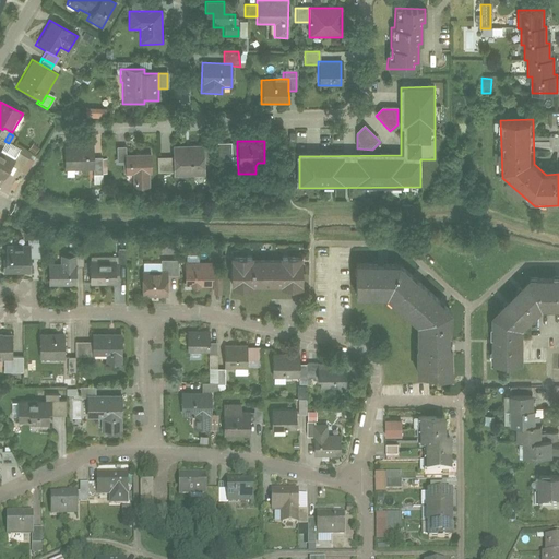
[(3,142),(0,147),(0,151),(14,159),(9,167),(24,176),(32,162),(18,153),(19,152),(3,142)]
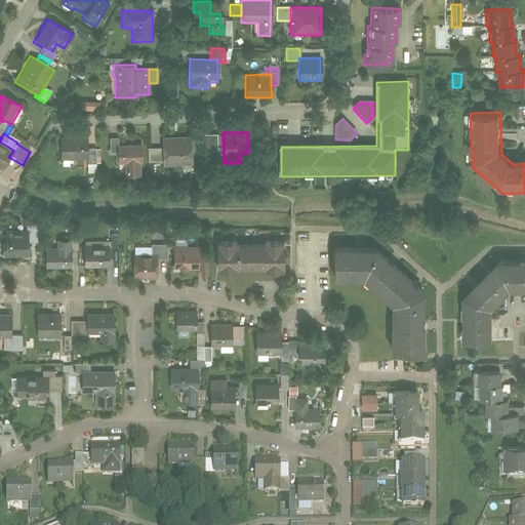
[(224,160),(223,147),(223,135),(215,136),(202,136),(202,149),(215,149),(215,160),(224,160)]
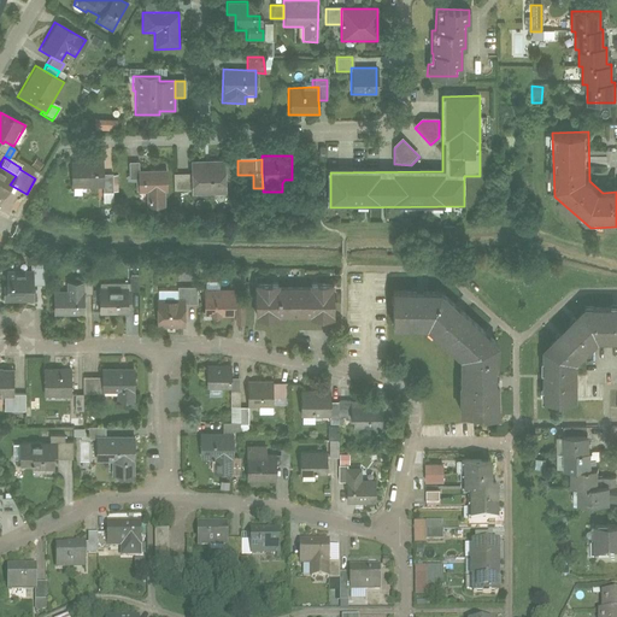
[(103,162),(70,162),(70,189),(103,189),(103,175),(103,162)]
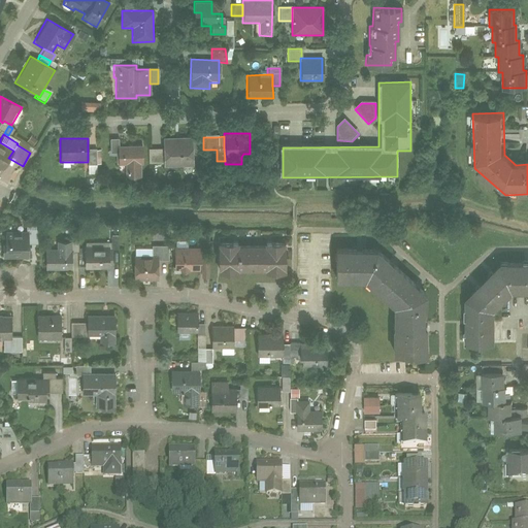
[(191,138),(162,139),(163,150),(163,163),(163,168),(192,167),(191,138)]
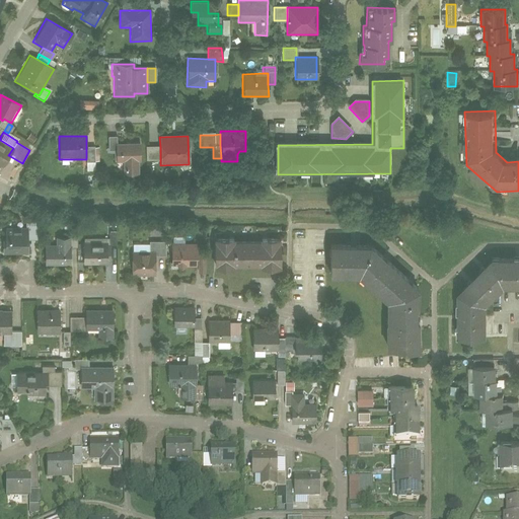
[(106,151),(115,151),(114,144),(116,144),(116,137),(106,137),(106,151)]
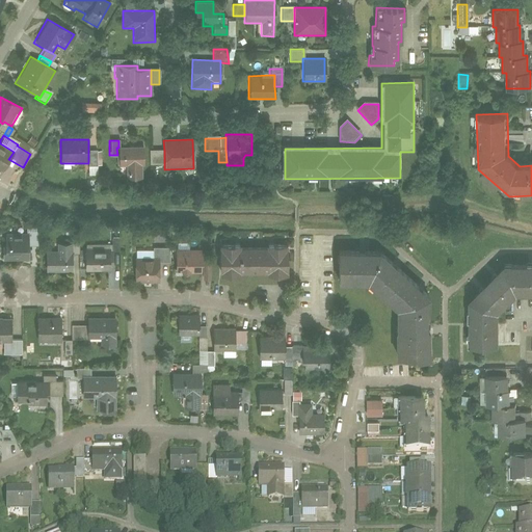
[(0,170),(1,171),(8,159),(14,152),(0,143),(0,170)]
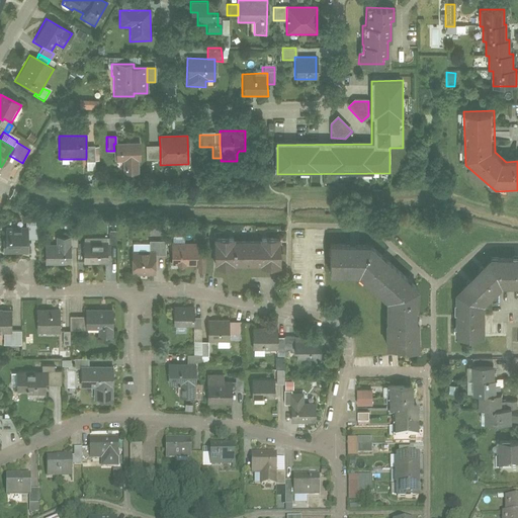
[(115,144),(113,144),(114,151),(114,162),(121,162),(121,175),(138,174),(137,162),(139,162),(139,144),(115,144)]
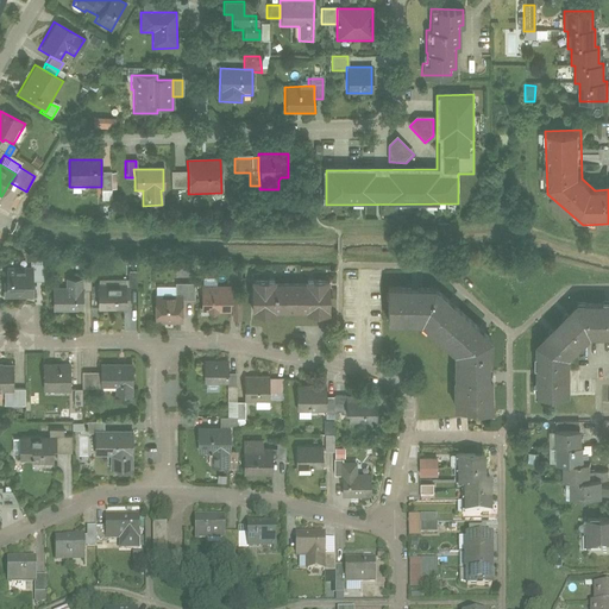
[(170,189),(188,188),(188,173),(169,173),(170,189)]
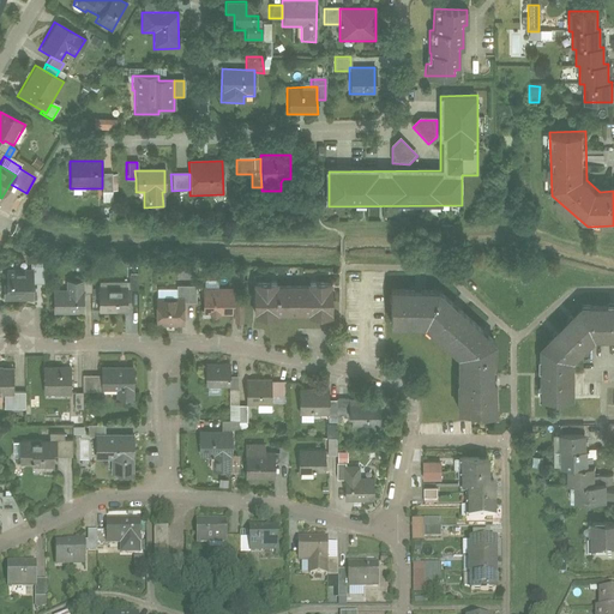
[(1,300),(30,300),(30,282),(31,269),(5,268),(5,283),(2,283),(1,300)]
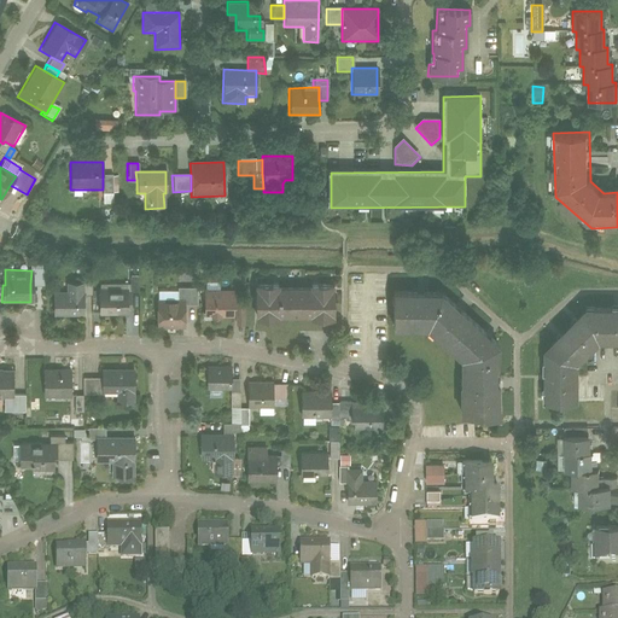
[(52,315),(82,315),(82,295),(82,283),(64,283),(64,292),(52,292),(52,315)]
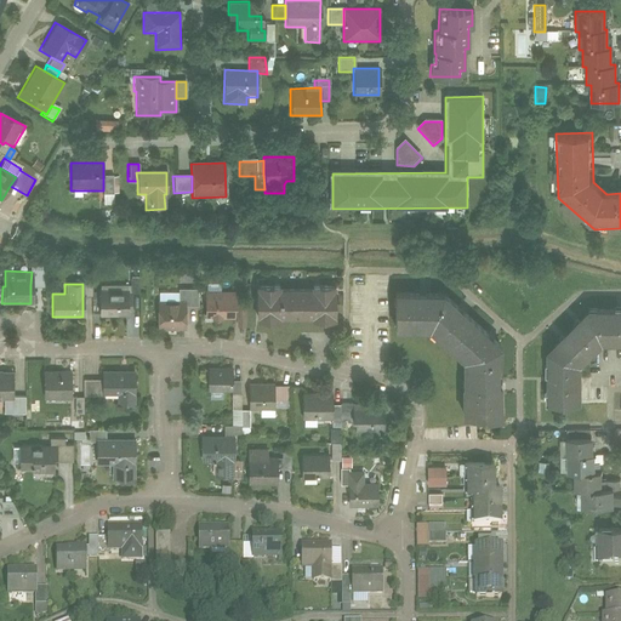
[(194,301),(194,291),(197,291),(197,284),(189,284),(189,289),(172,289),(171,301),(176,301),(184,301),(194,301)]
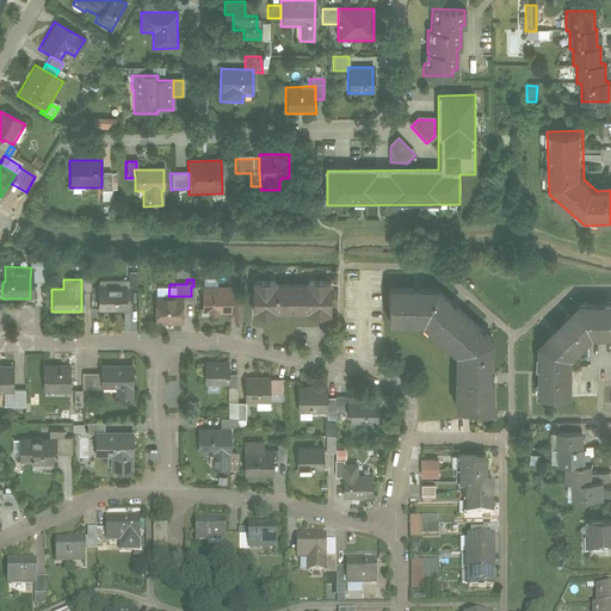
[(251,281),(251,316),(273,316),(273,314),(304,314),(303,316),(328,316),(328,282),(304,281),(304,284),(275,284),(275,281),(251,281)]
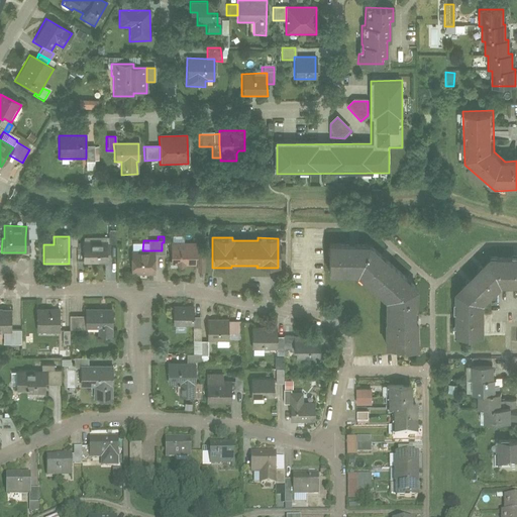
[(81,264),(105,264),(105,241),(81,241),(81,264)]
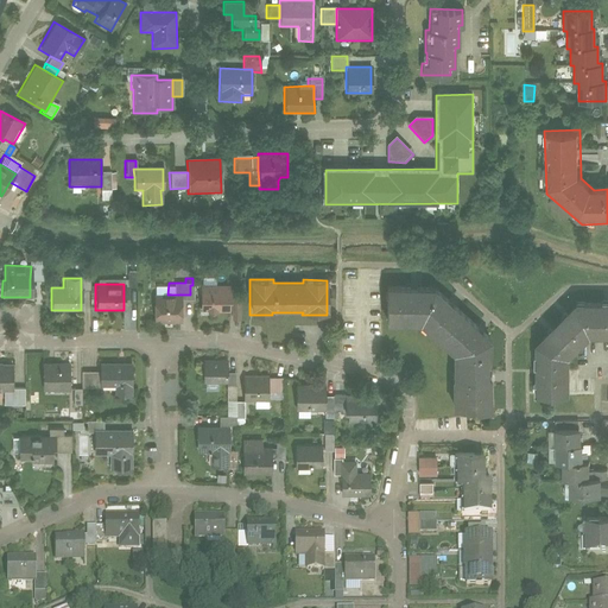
[(229,285),(198,285),(198,310),(206,310),(206,312),(228,312),(228,302),(229,302),(229,299),(229,285)]
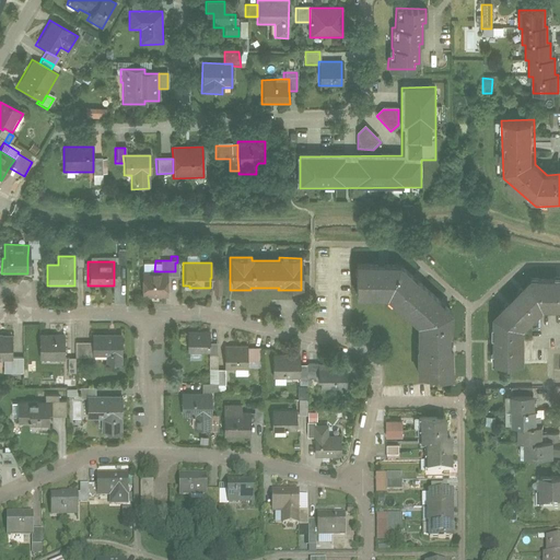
[(451,376),(451,312),(400,265),(354,264),(353,298),(385,298),(417,327),(417,376),(451,376)]
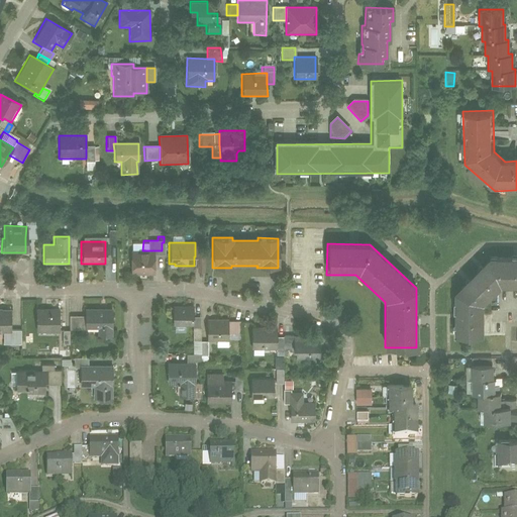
[(129,275),(153,276),(153,250),(146,250),(142,250),(130,250),(129,275)]
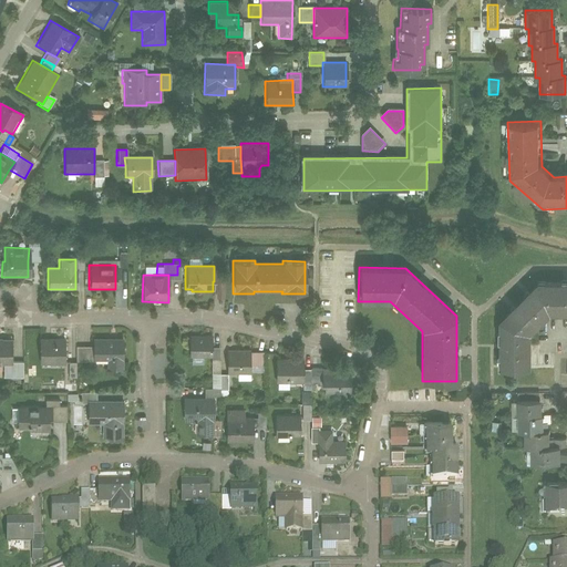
[(566,281),(537,281),(498,319),(500,348),(500,368),(532,368),(531,332),(537,327),(544,320),(550,313),(566,313),(566,281)]
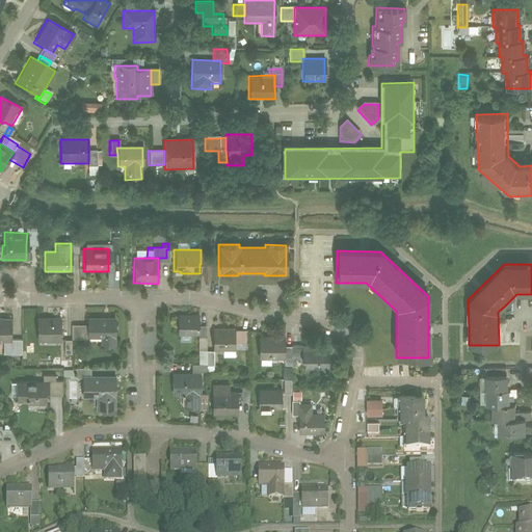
[(197,315),(176,315),(176,336),(197,336),(197,326),(197,315)]
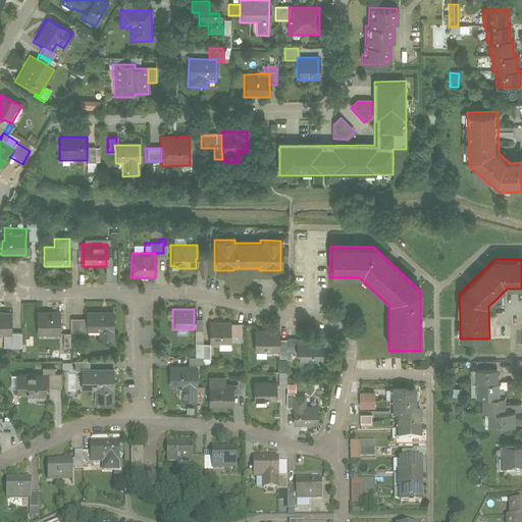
[(57,310),(36,311),(36,335),(58,335),(58,333),(57,310)]
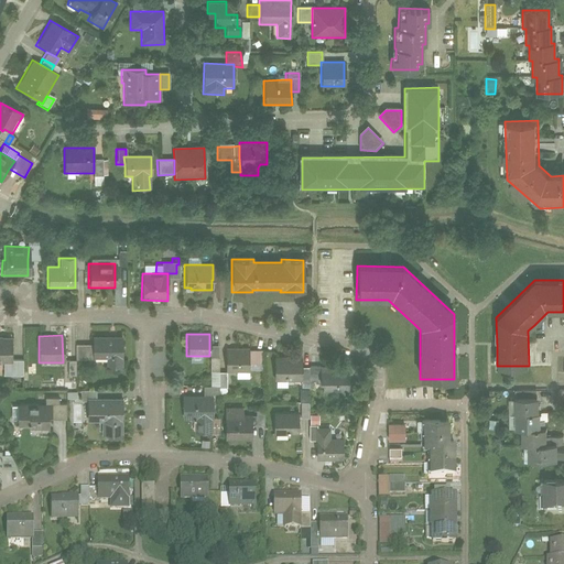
[(91,336),(91,345),(91,359),(105,359),(105,367),(117,367),(117,358),(121,358),(121,336),(91,336)]
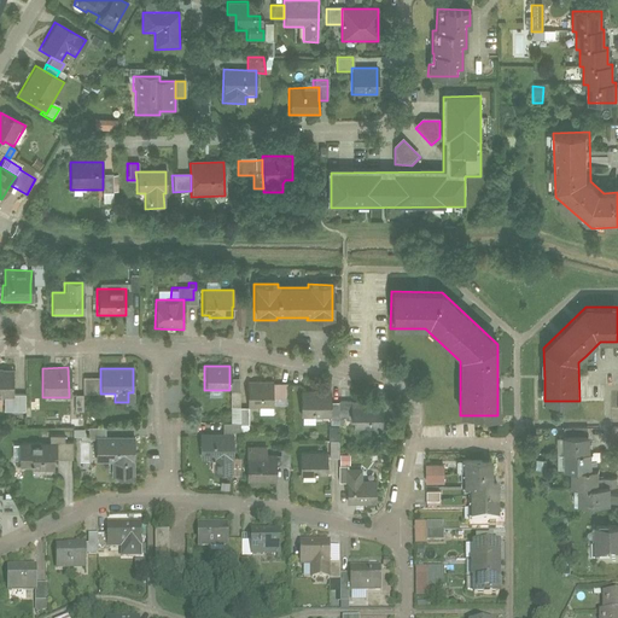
[(11,369),(0,369),(0,396),(3,397),(12,397),(12,394),(11,369)]
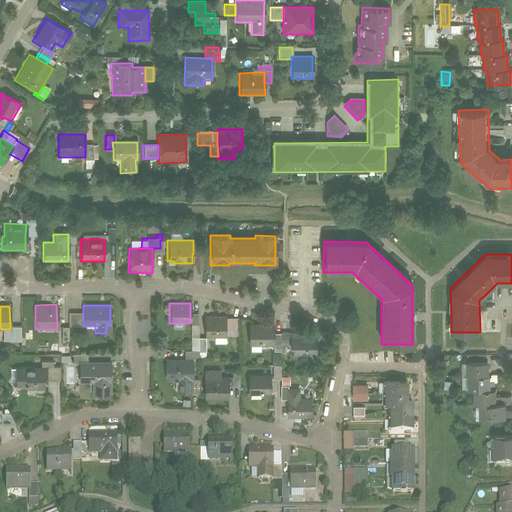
[(83,313),(67,313),(67,327),(83,327),(83,326),(83,313)]
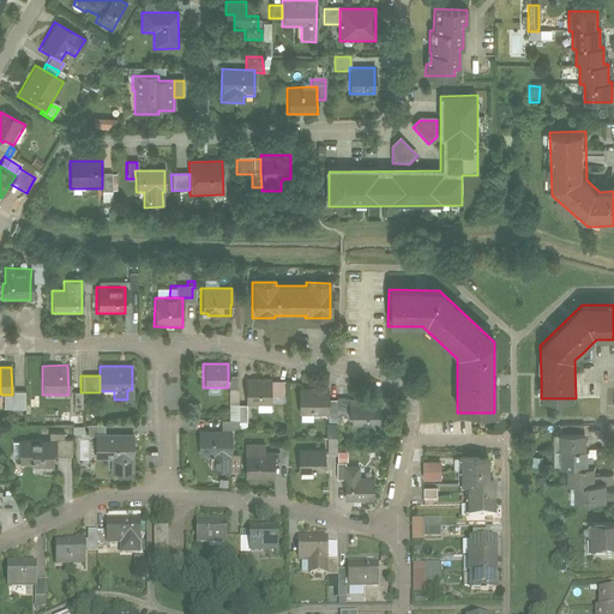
[(270,380),(245,380),(245,407),(246,407),(269,407),(270,380)]
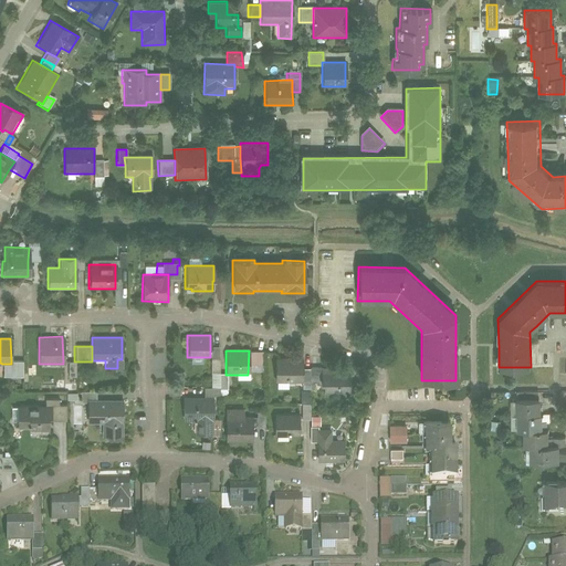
[(301,371),(301,358),(274,358),(274,384),(301,384),(301,371)]
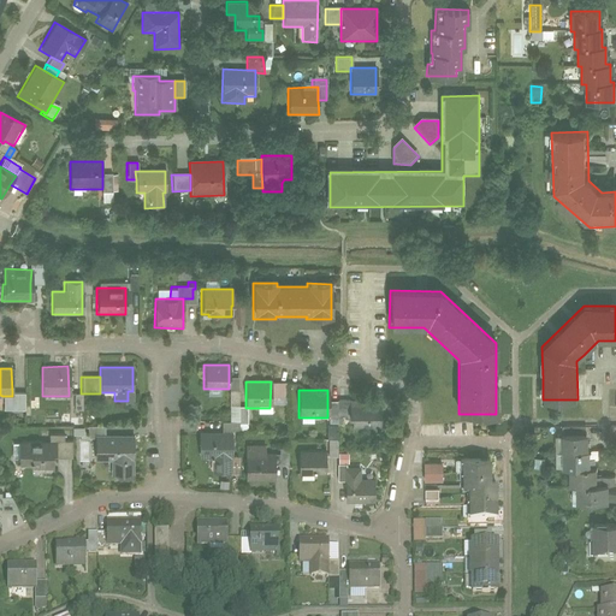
[(12,396),(3,396),(3,410),(19,410),(19,392),(12,392),(12,396)]
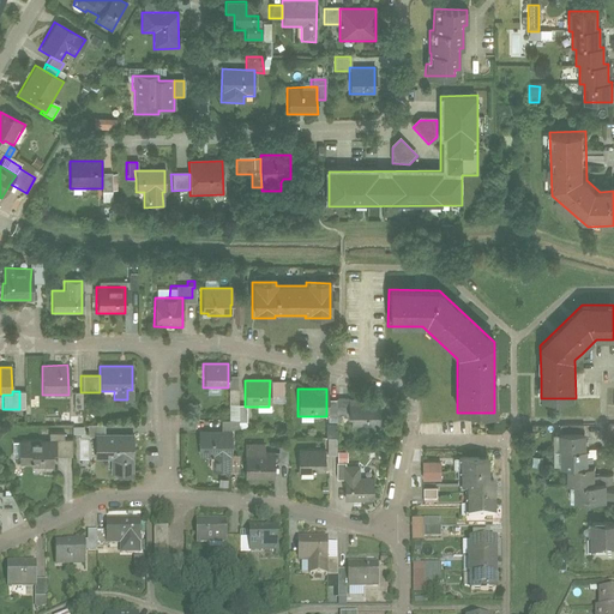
[(80,392),(68,392),(68,395),(68,410),(80,410),(80,392)]
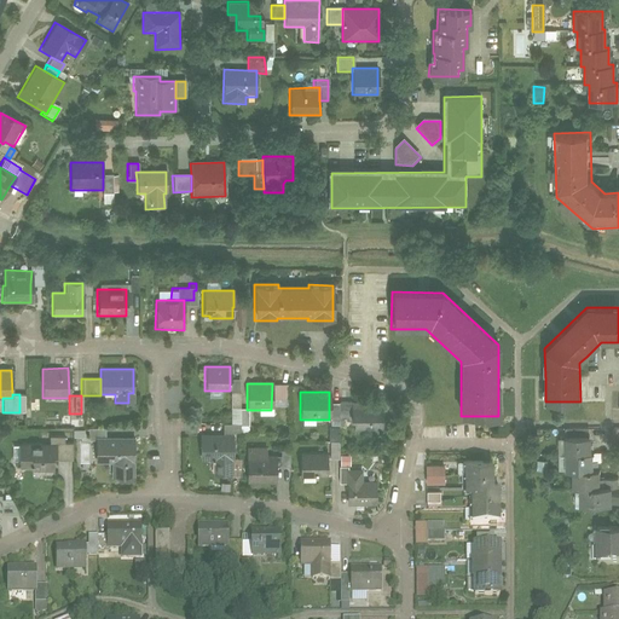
[(337,403),(337,406),(337,418),(350,418),(350,403),(337,403)]
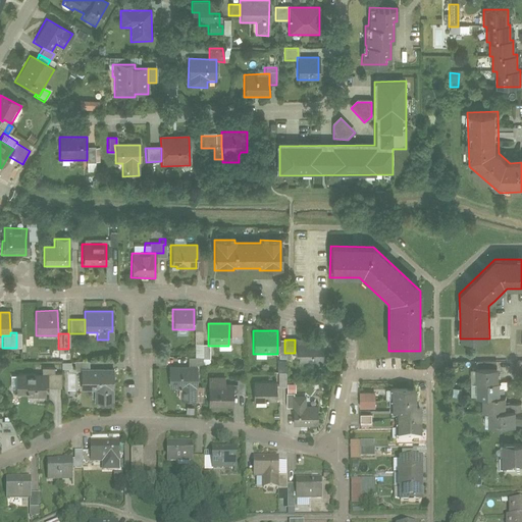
[(320,340),(295,340),(295,353),(298,353),(298,363),(320,363),(320,340)]
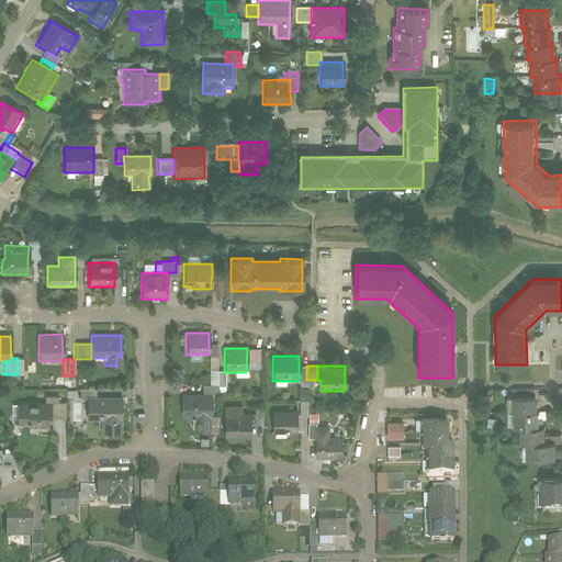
[(214,385),(216,385),(216,372),(216,371),(213,371),(212,373),(208,373),(208,383),(213,383),(214,385)]
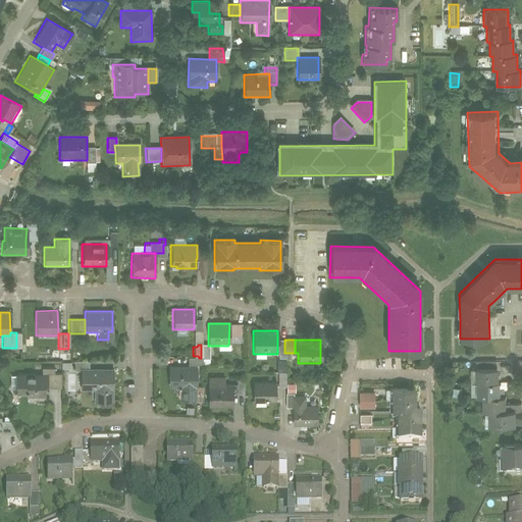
[(277,374),(275,374),(275,388),(284,388),(284,366),(277,366),(277,374)]
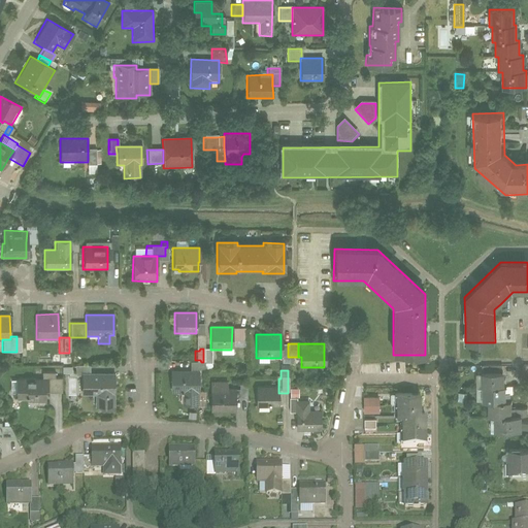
[(197,392),(197,371),(169,371),(169,394),(180,394),(180,406),(197,406),(197,392)]
